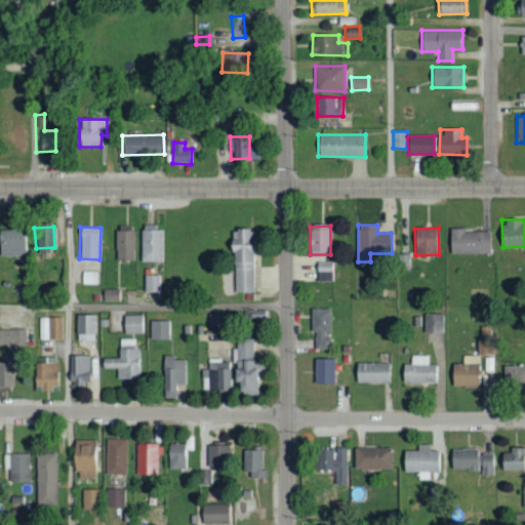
[(0,230),(0,255),(26,254),(25,229),(0,230)]
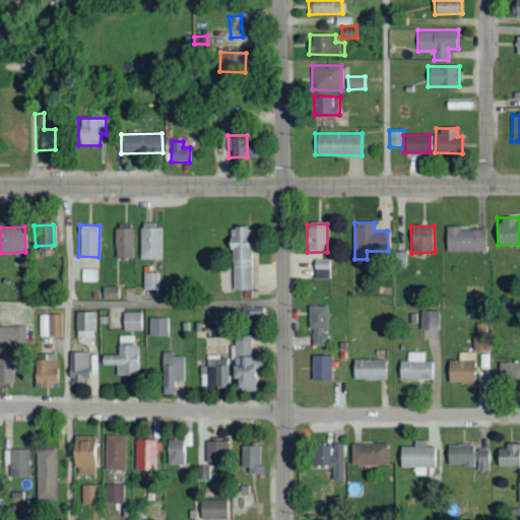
[(231,289),(252,289),(251,226),(230,228),(231,289)]
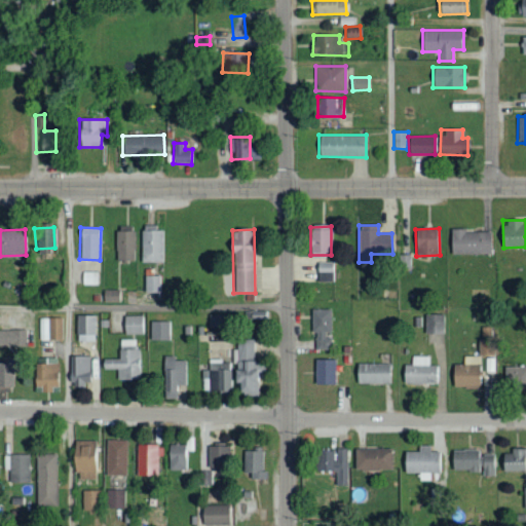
[(116,231),(116,261),(136,260),(135,230),(116,231)]
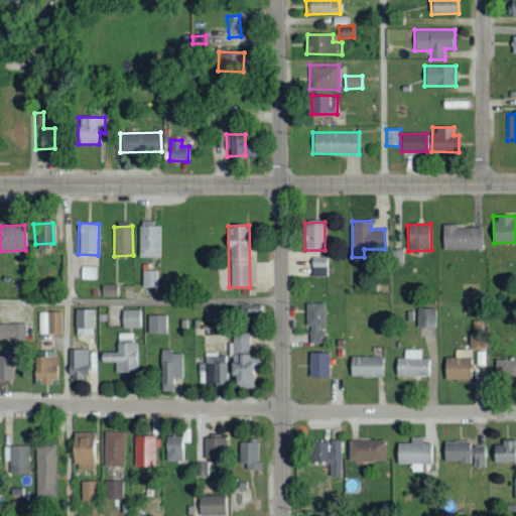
[(139,257),(160,257),(160,226),(139,226),(139,257)]
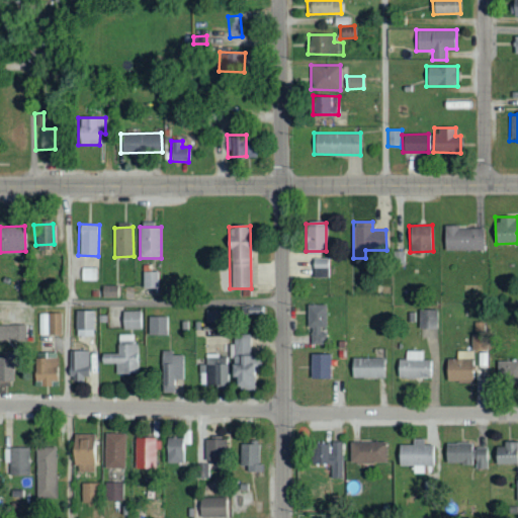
[(485,227),(444,227),(444,251),(485,250),(485,227)]
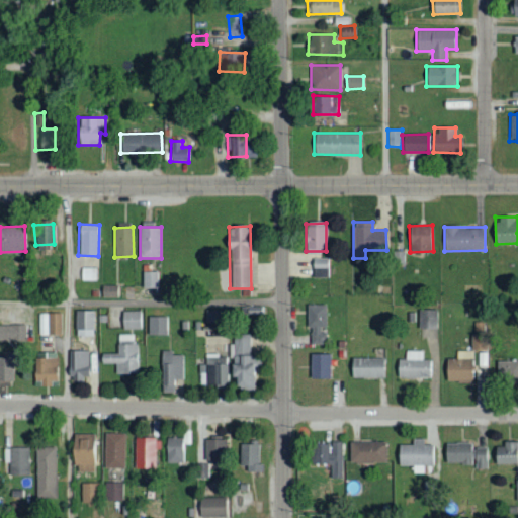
[(404,251),(394,251),(394,264),(404,264),(404,251)]
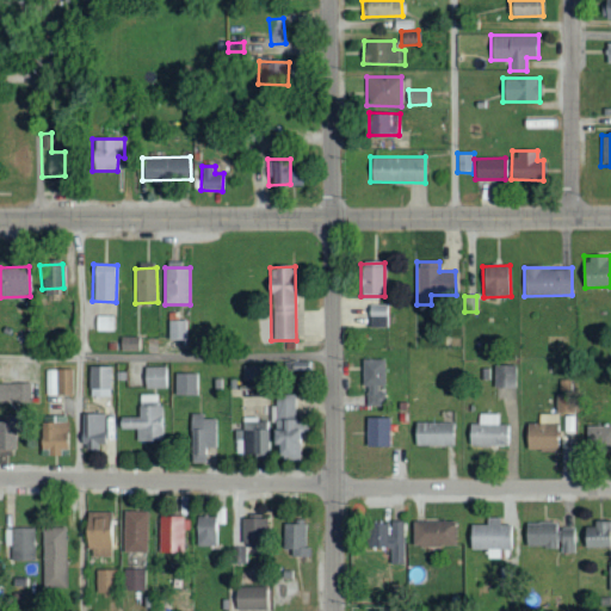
[(369,327),(388,327),(387,304),(368,304),(369,327)]
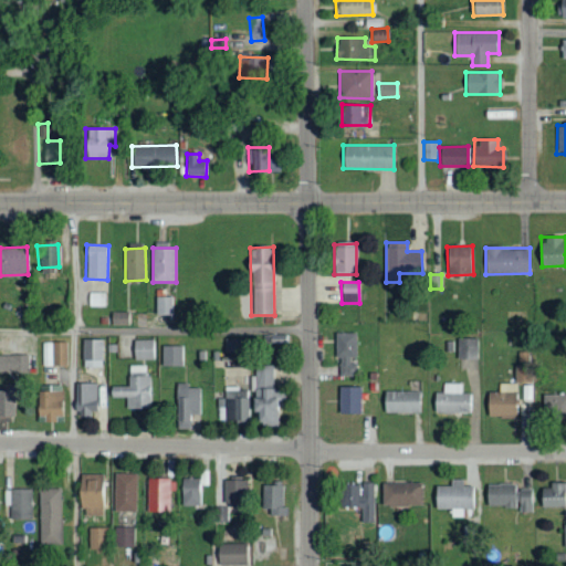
[(104,293),(88,292),(87,306),(104,307),(104,293)]
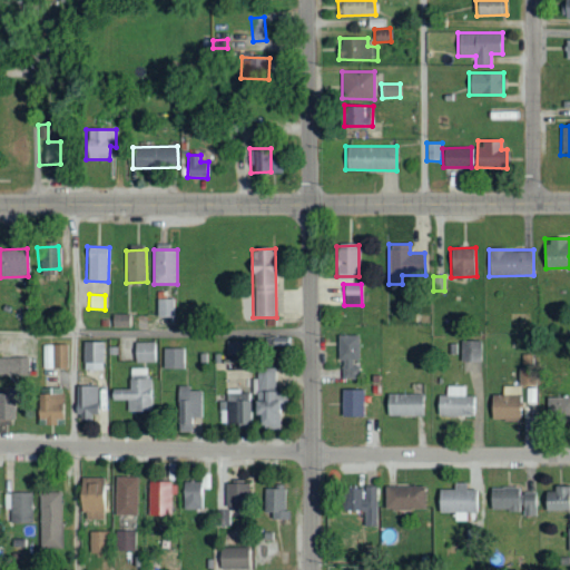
[(157,317),(174,317),(174,298),(156,298),(157,317)]
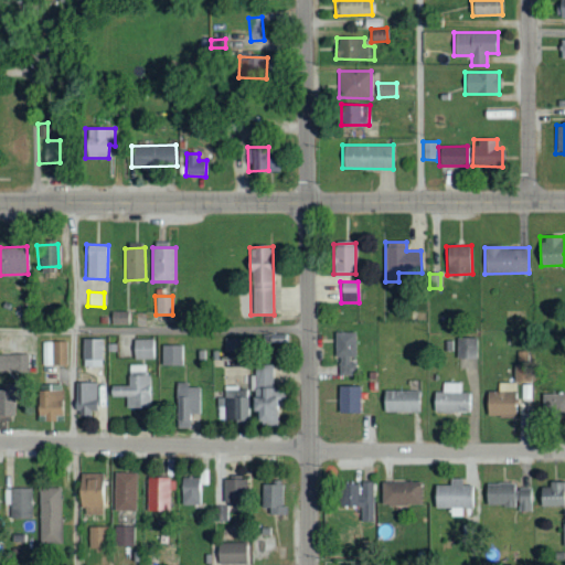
[(117,324),(127,324),(126,312),(116,312),(117,324)]
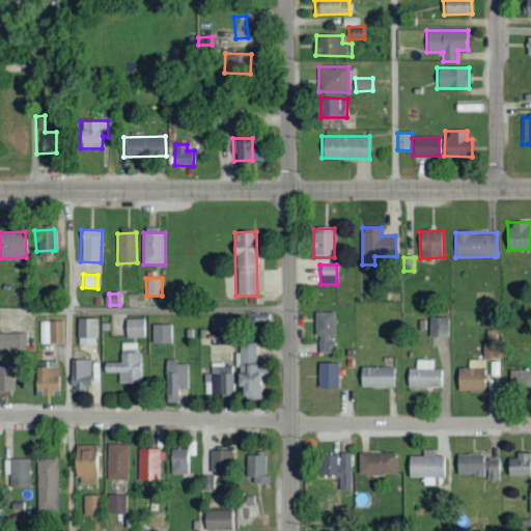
[(316,353),(334,353),(333,311),(315,312),(316,353)]
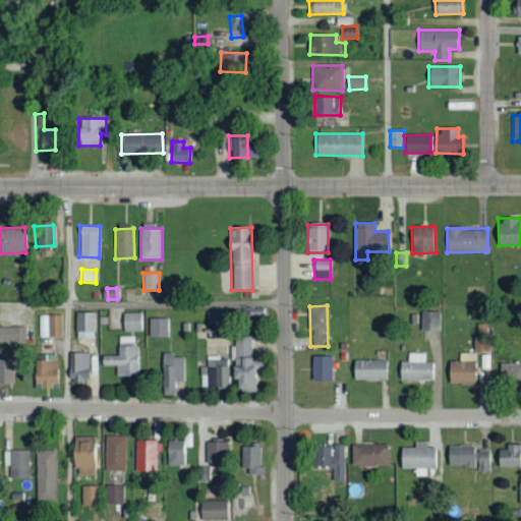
[(207,324),(228,324),(228,311),(208,311),(207,324)]
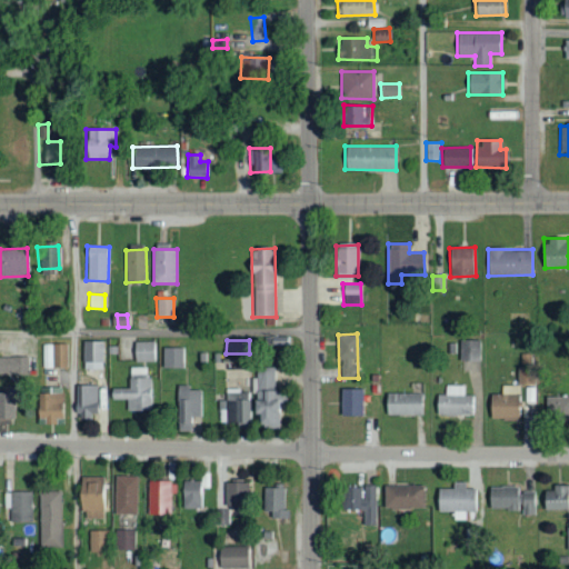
[(459,361),(480,361),(481,340),(460,340),(459,361)]
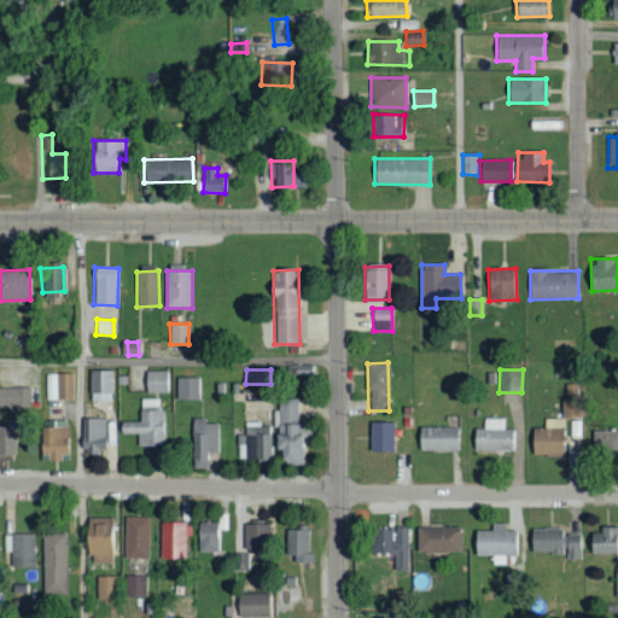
[(89,401),(112,401),(111,371),(89,371),(89,401)]
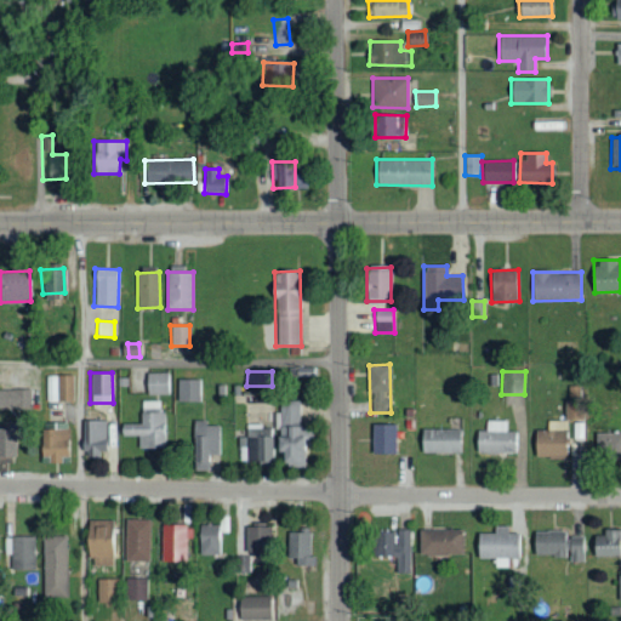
[(170,394),(169,372),(146,372),(147,394),(170,394)]
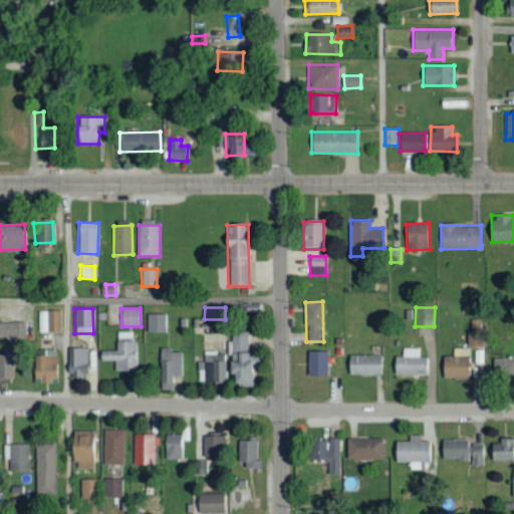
[(38,332),(61,332),(61,311),(39,310),(38,332)]
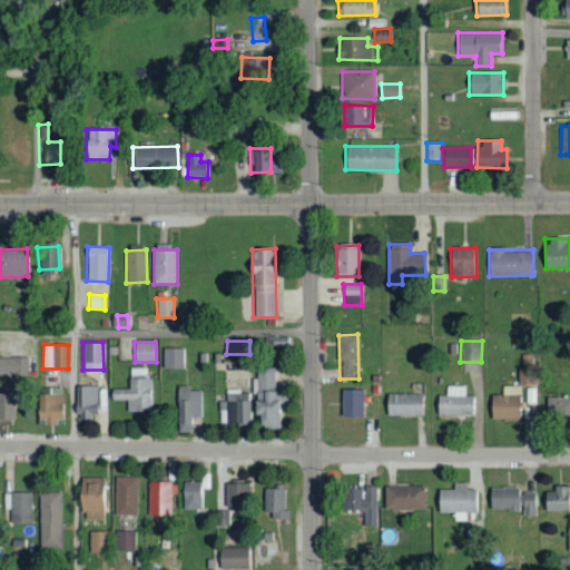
[(163,369),(185,369),(185,347),(164,347),(163,369)]
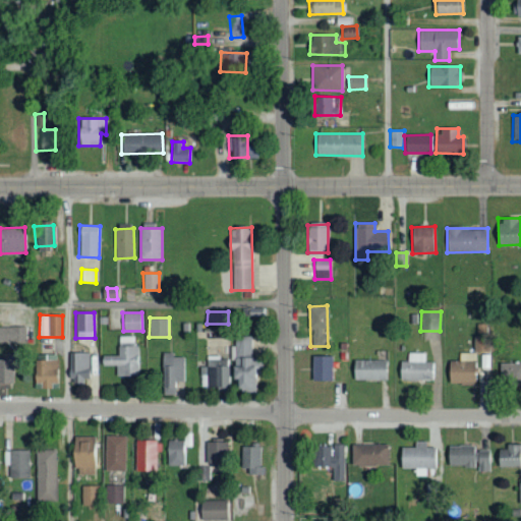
[(26,326),(0,326),(0,342),(26,342),(26,326)]
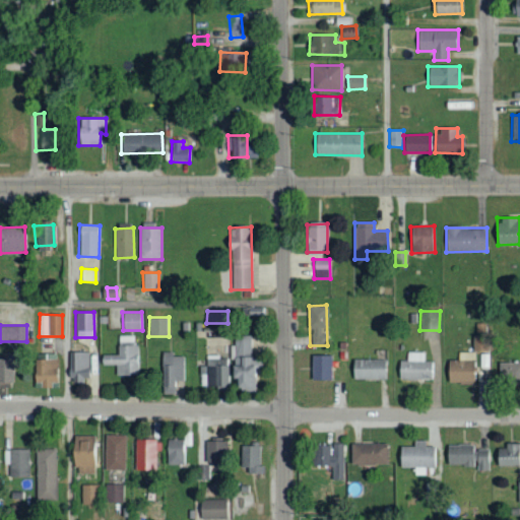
[(138,375),(138,345),(133,345),(133,335),(118,336),(119,354),(101,355),(102,365),(115,365),(116,376),(138,375)]
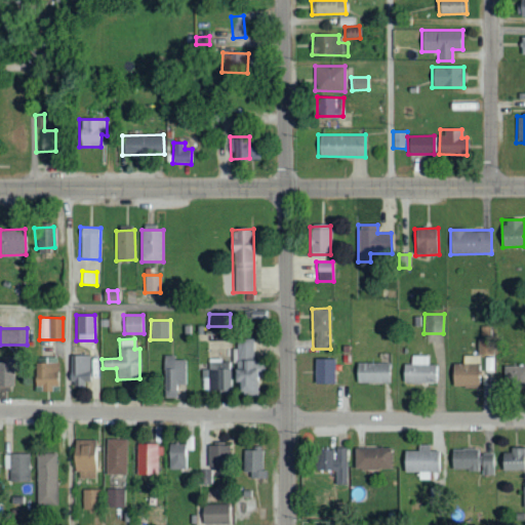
[(255,338),(235,339),(235,382),(237,382),(238,394),(255,394),(255,338)]
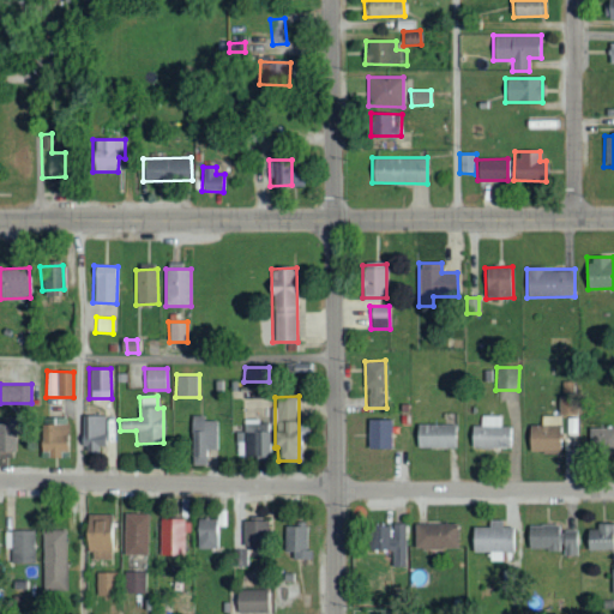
[(104,416),(84,415),(84,449),(104,450),(104,416)]
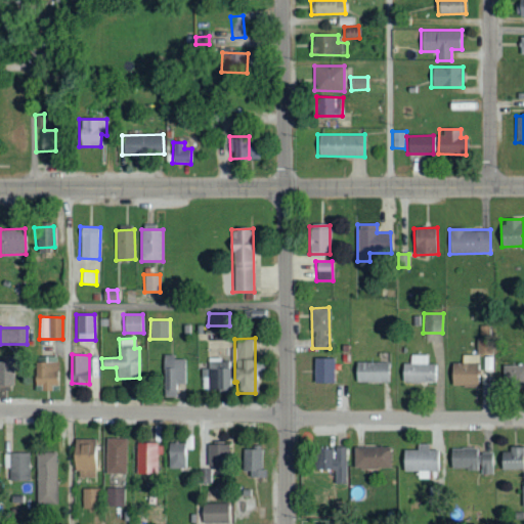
[(436,382),(436,363),(427,364),(427,354),(409,355),(410,363),(401,363),(401,383),(436,382)]
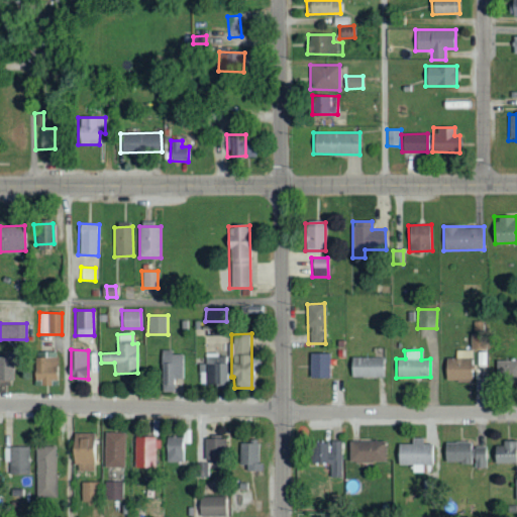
[(183,354),(173,354),(173,350),(162,350),(161,391),(174,391),(175,379),(183,379),(183,354)]
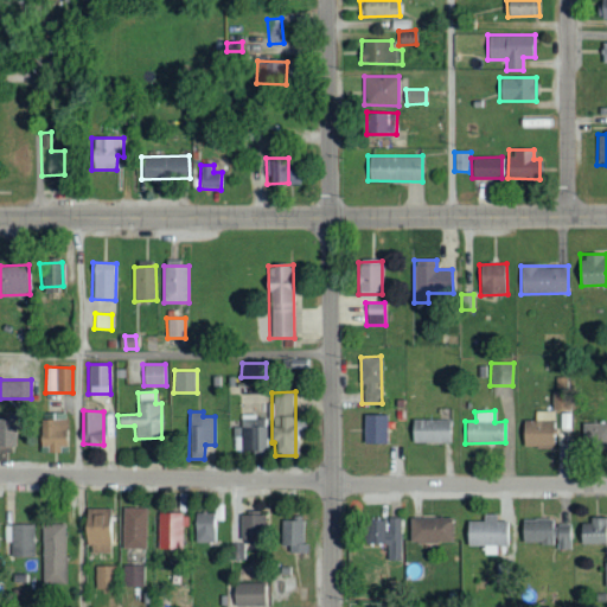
[(554,411),(536,411),(536,421),(522,421),(523,446),(555,446),(554,411)]
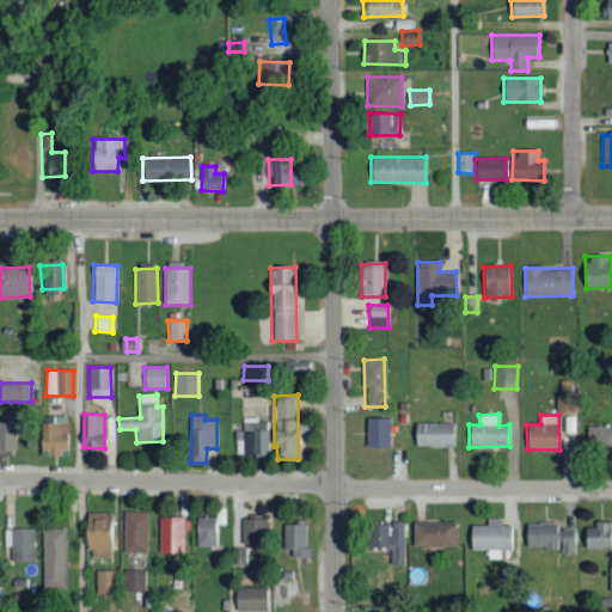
[(41,422),(40,448),(48,448),(47,453),(67,453),(68,416),(53,416),(51,423),(41,422)]
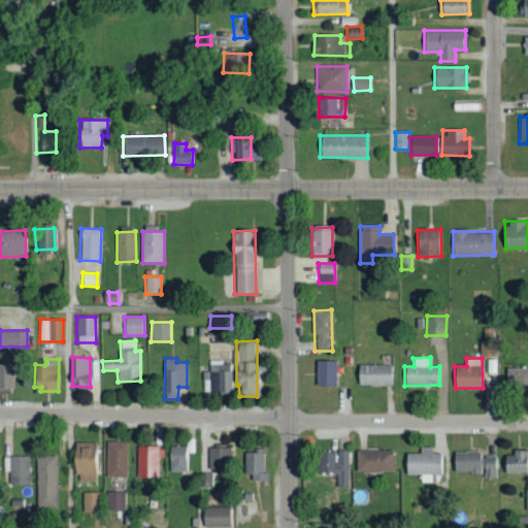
[(336,361),(316,360),(316,385),(336,386),(336,361)]
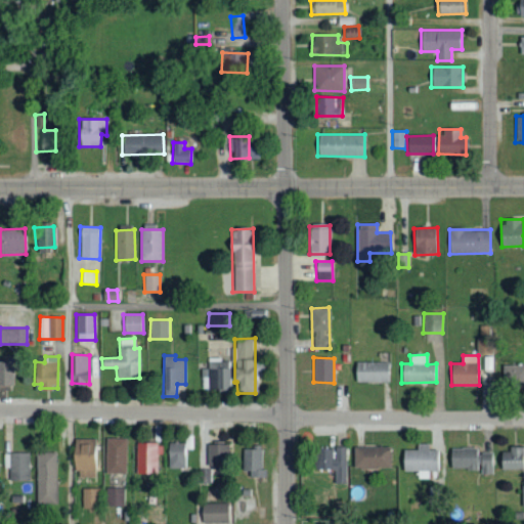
[(217,381),(218,392),(231,390),(228,360),(207,362),(209,381),(217,381)]
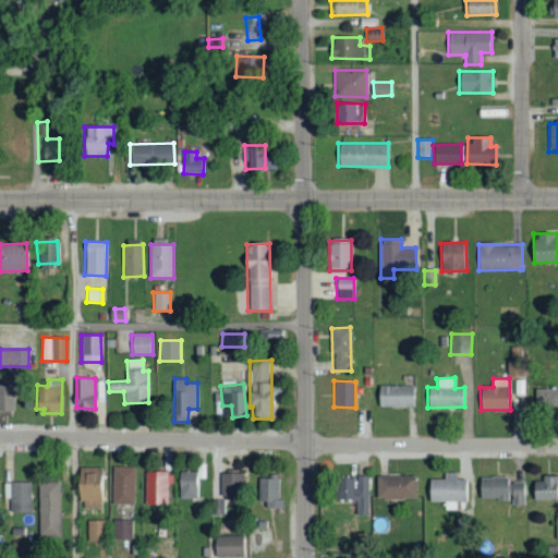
[(0,410),(13,410),(13,385),(0,385),(0,410)]
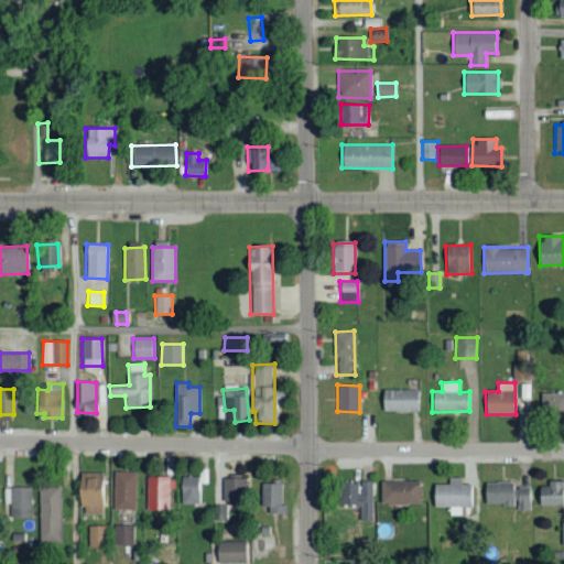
[(382,411),(419,411),(419,389),(382,389),(382,411)]
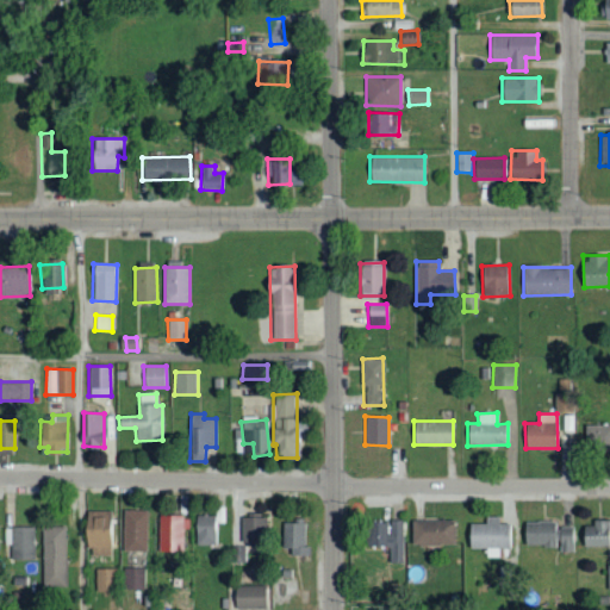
[(587,449),(609,449),(609,425),(587,424),(587,449)]
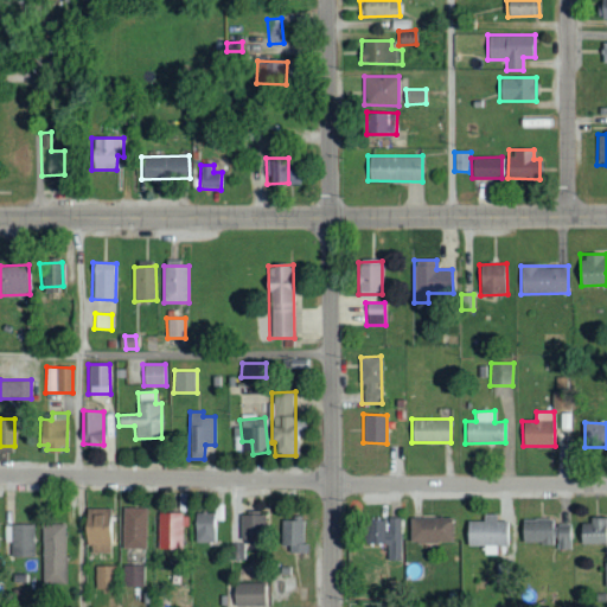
[(112,553),(113,509),(87,508),(85,553),(112,553)]
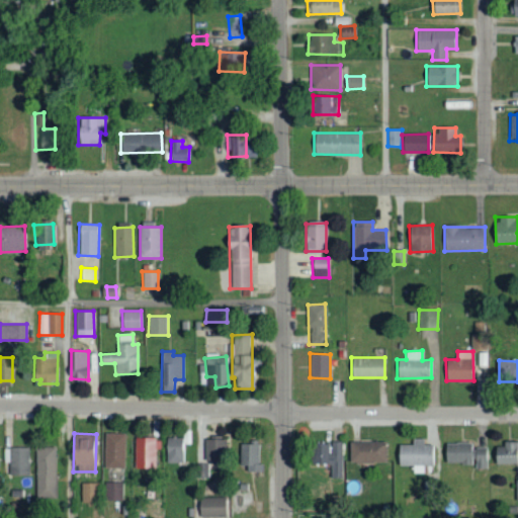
[(126,433),(105,433),(104,467),(125,468),(126,433)]
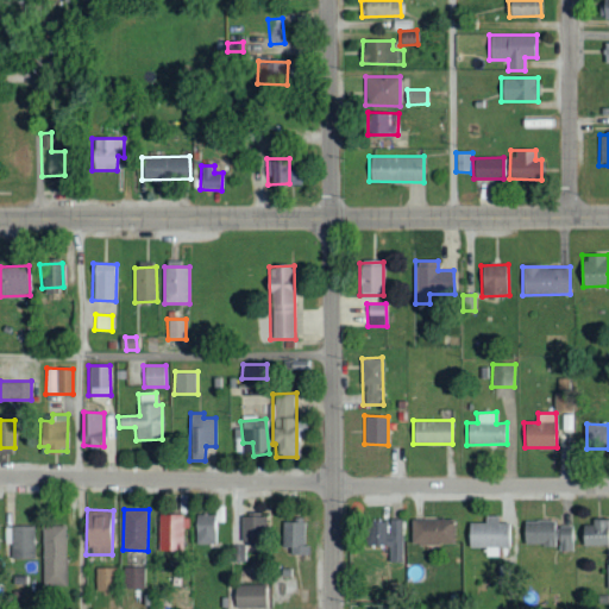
[(196,544),(218,544),(218,514),(196,514),(196,544)]
